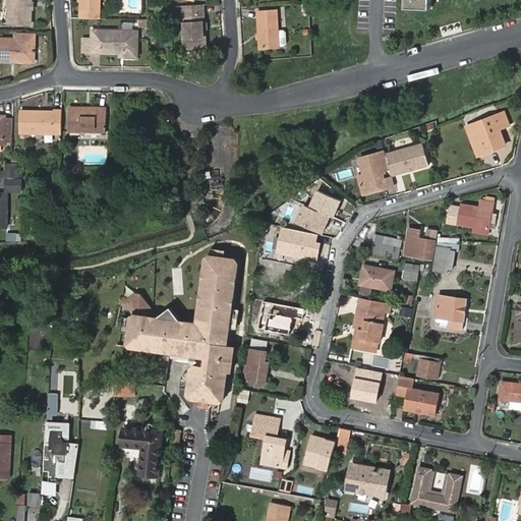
[(10,0),(10,22),(33,23),(33,0),(10,0)]
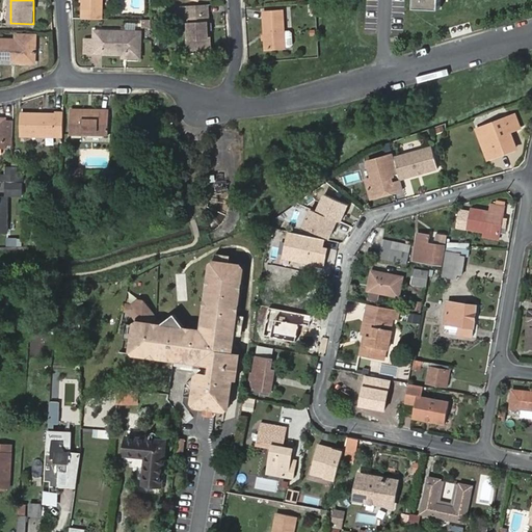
[(83,0),(83,10),(83,19),(103,19),(103,0),(83,0)]
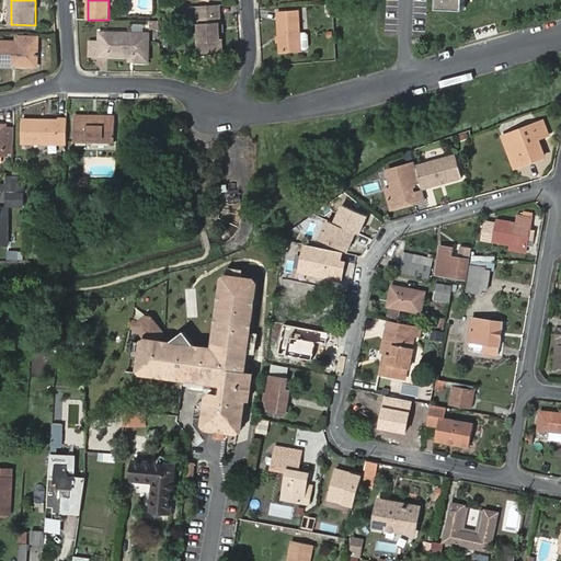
[(435,0),(435,13),(462,14),(462,0),(435,0)]
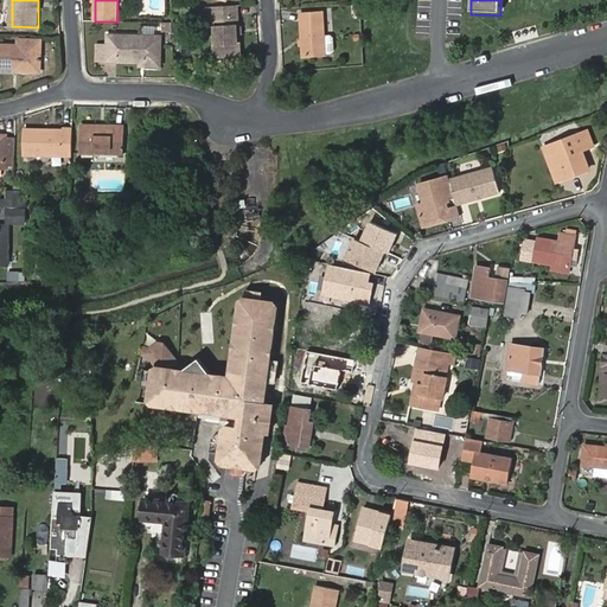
[(242,57),(238,5),(211,6),(212,16),(216,59),(242,57)]
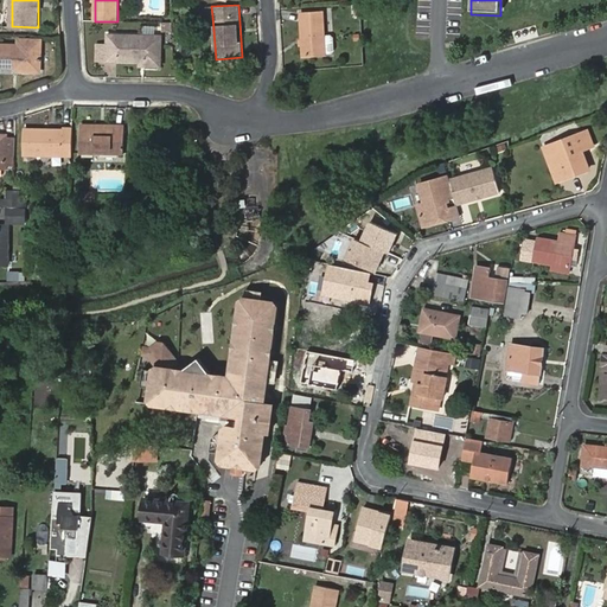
[(304,13),(307,57),(328,56),(326,12),(304,13)]
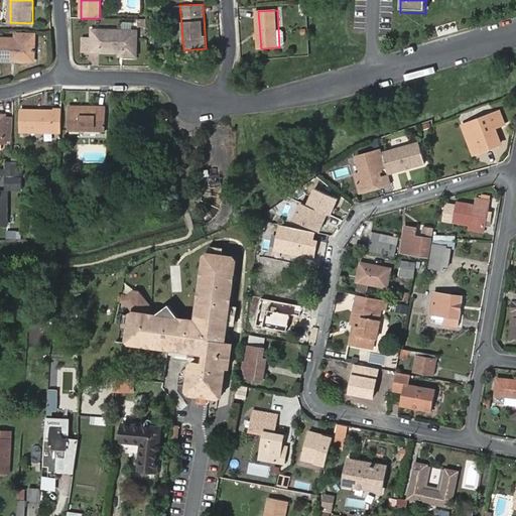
[(283,26),(278,26),(279,45),(284,45),(286,43),(286,30),(283,28),(283,26)]
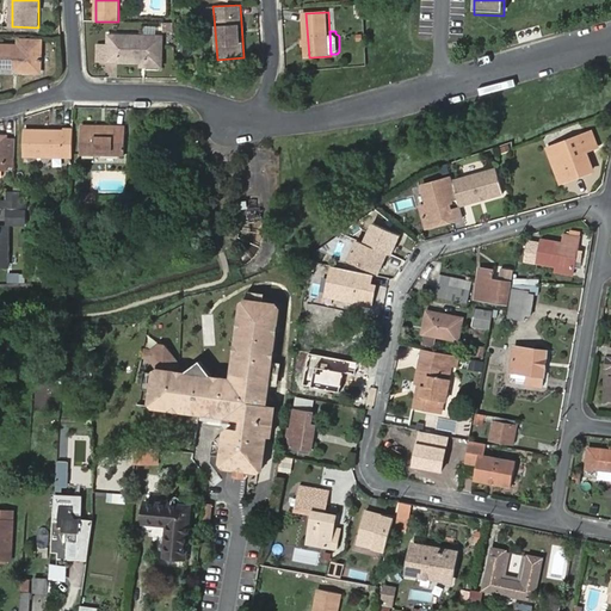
[(147,63),(147,68),(164,68),(164,63),(164,37),(109,36),(109,48),(109,62),(141,62),(147,63)]
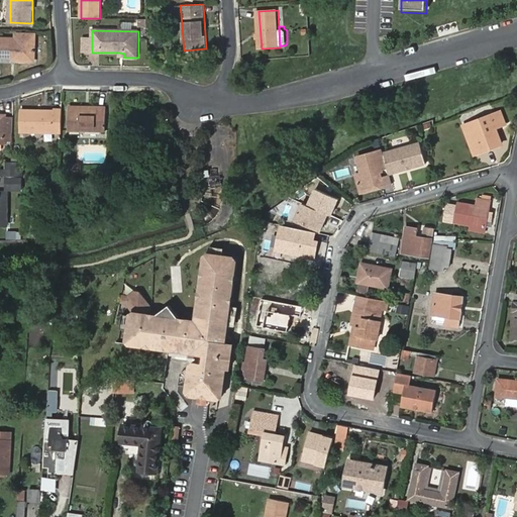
[(36,34),(18,34),(17,38),(0,37),(0,57),(17,58),(17,61),(36,61),(36,34)]
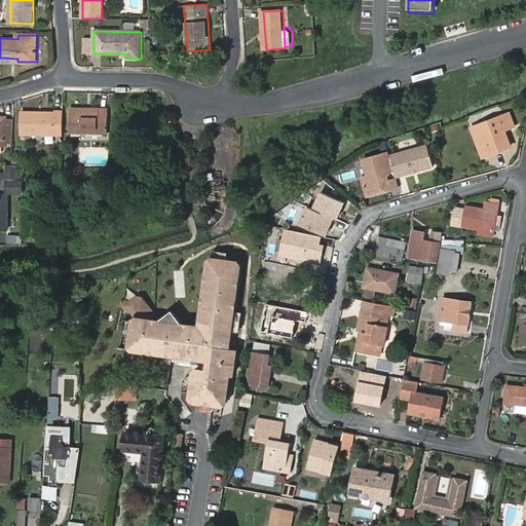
[(94,53),(94,41),(85,40),(85,53),(94,53)]
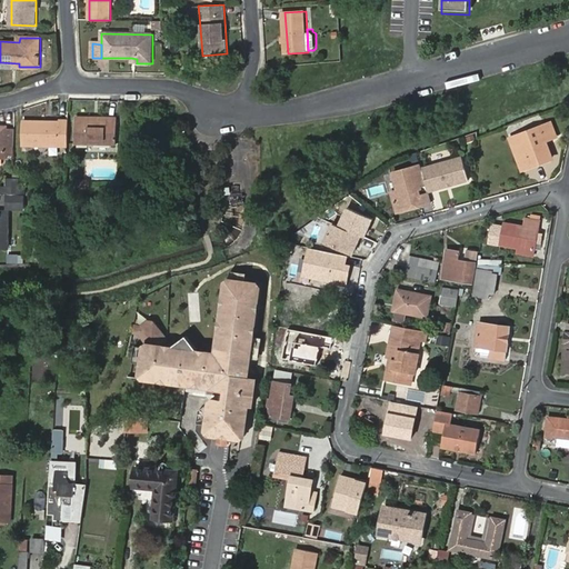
[(212,71),(211,61),(201,61),(202,71),(212,71)]
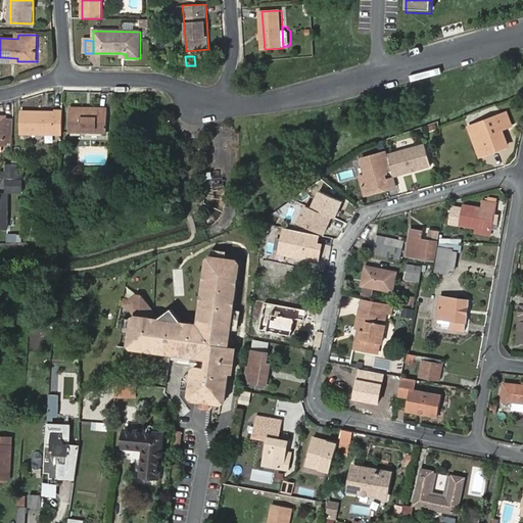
[(100,111),(70,110),(70,133),(108,133),(109,108),(100,108),(100,111)]
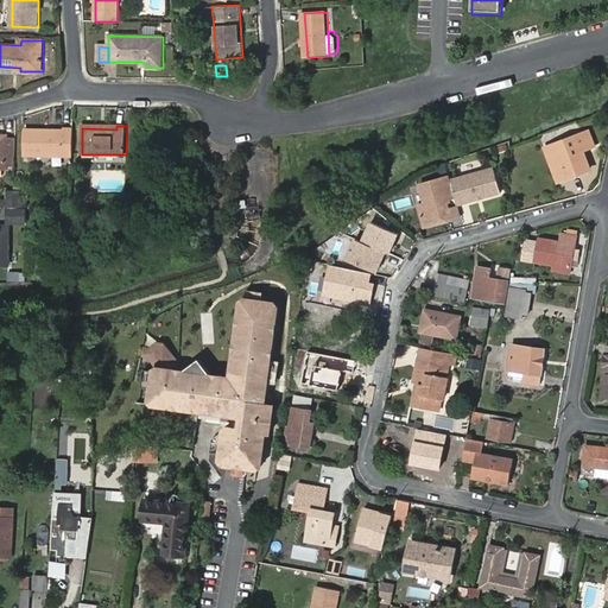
[(26,157),(74,157),(74,131),(65,130),(65,132),(27,131),(26,157)]
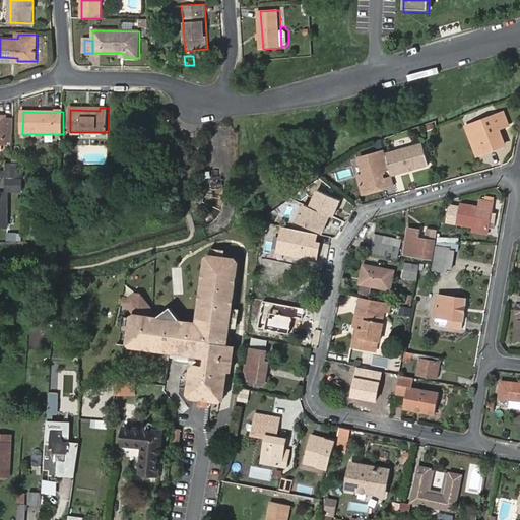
[(473,124),(483,151),(505,143),(499,128),(509,124),(504,112),(473,124)]
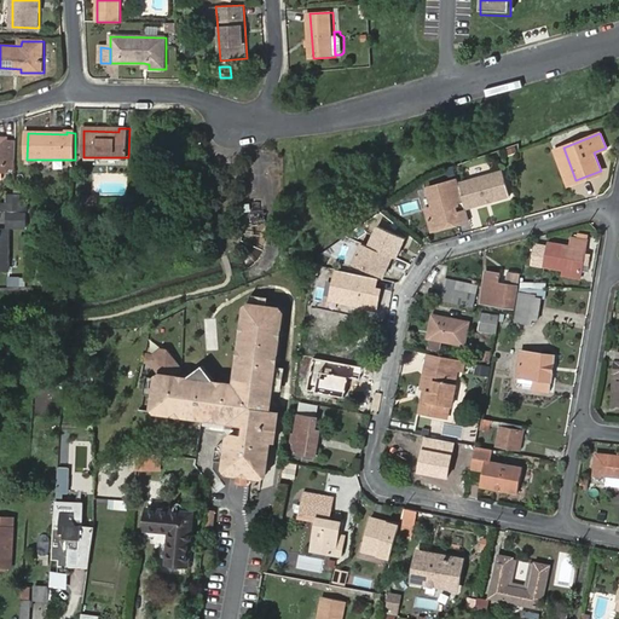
[(16,161),(17,140),(10,140),(9,138),(0,137),(0,171),(7,172),(9,168),(9,160),(16,161)]
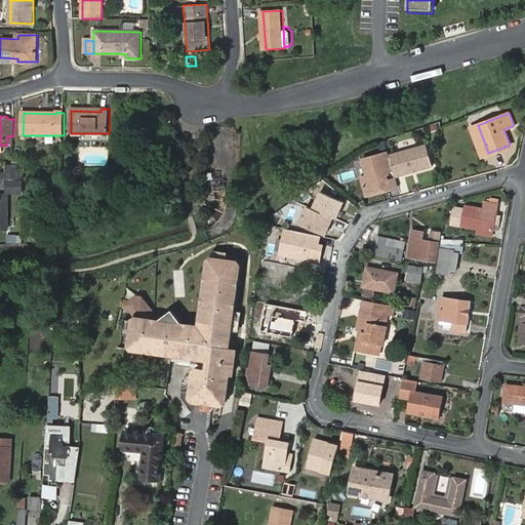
[(481,156),(488,153),(478,125),(471,127),(481,156)]
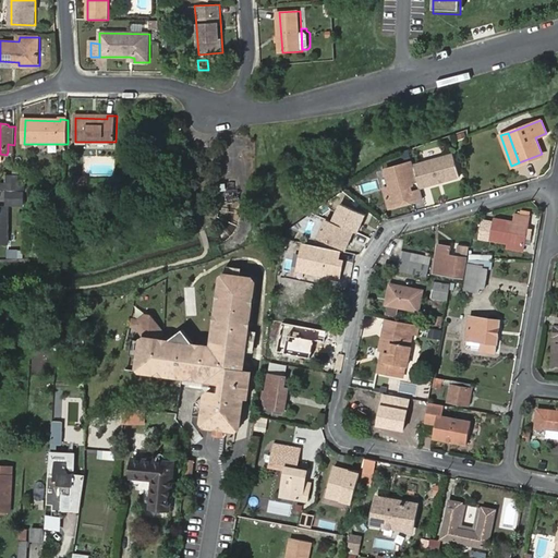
[(476,149),(480,158),(502,150),(499,142),(476,149)]
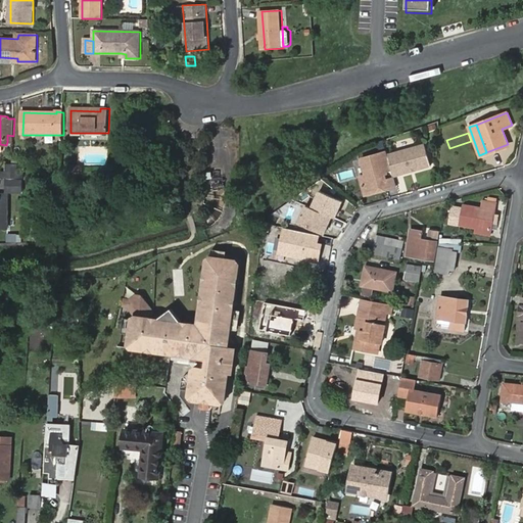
[(425,143),(387,154),(391,169),(393,176),(431,164),(425,143)]
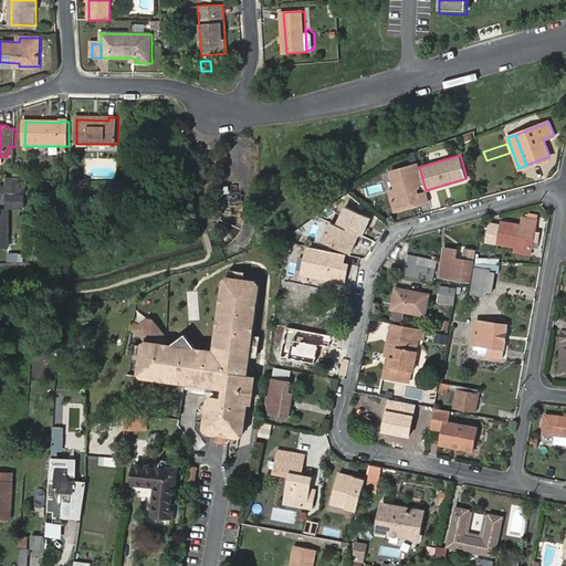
[(423,182),(418,164),(391,171),(396,189),(390,190),(395,210),(420,202),(417,192),(416,188),(419,187),(418,185),(423,182)]
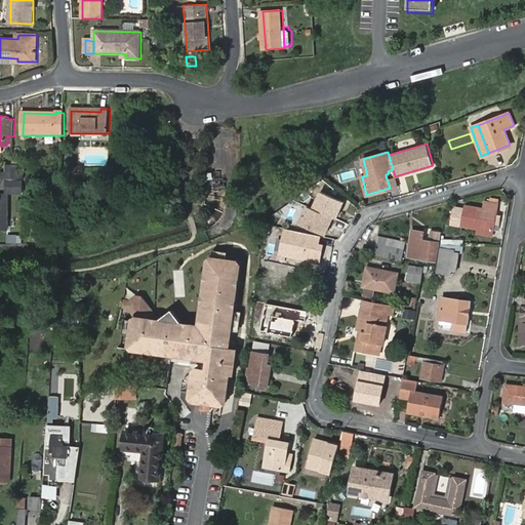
[(354,169),(339,173),(341,180),(356,177),(354,169)]
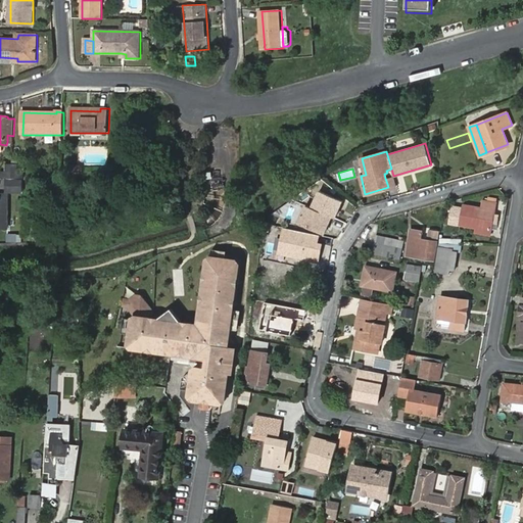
[(6,172),(0,171),(0,178),(12,179),(13,172),(6,172)]
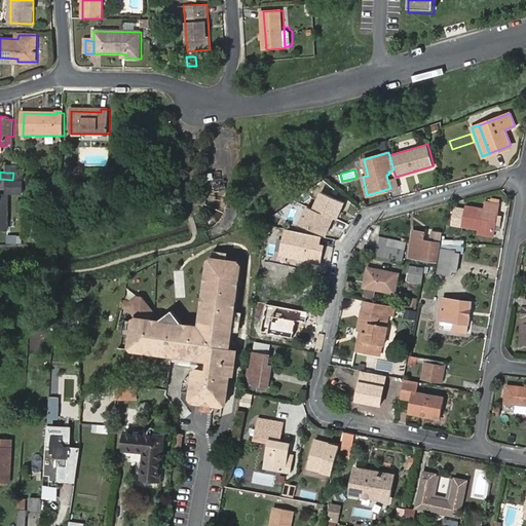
[(399,186),(396,177),(387,179),(390,188),(399,186)]
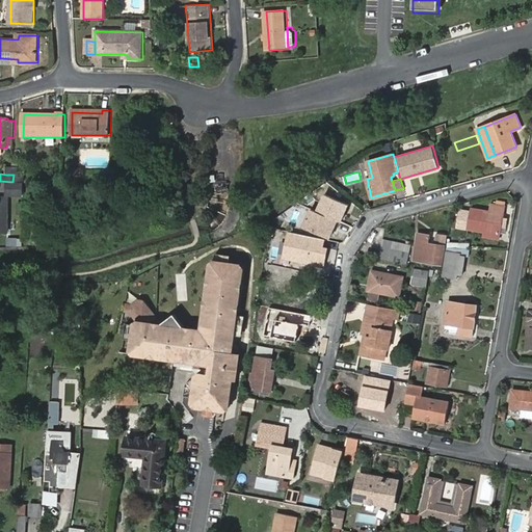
[(350,204),(324,192),(317,210),(310,208),(302,227),(330,238),(338,219),(342,221),(350,204)]
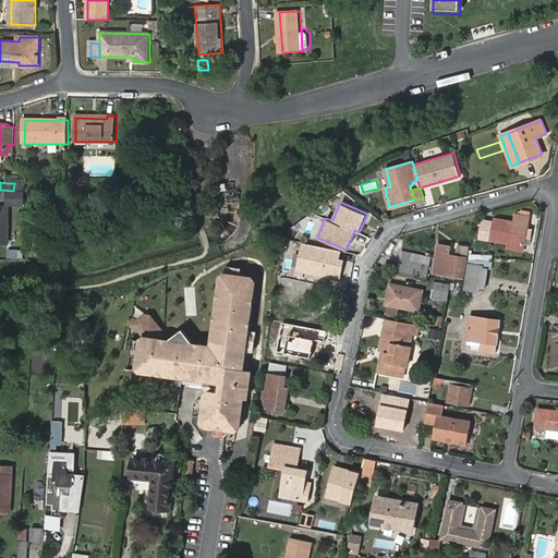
[(507,242),(524,245),(531,216),(530,216),(531,211),(522,209),(521,215),(516,214),(514,221),(495,218),(494,222),(490,239),(507,242)]
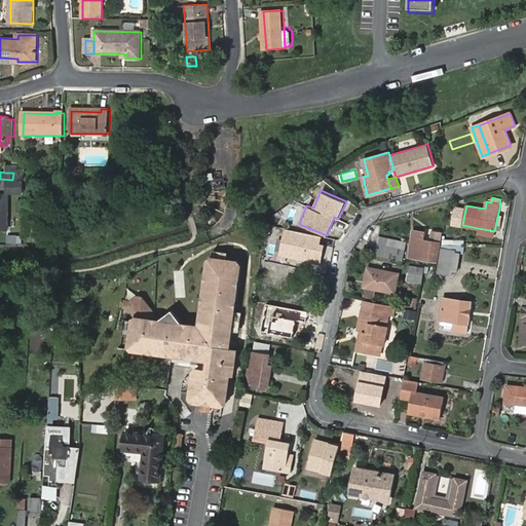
[(465,210),(455,208),(452,224),(462,226),(462,225),(465,210)]
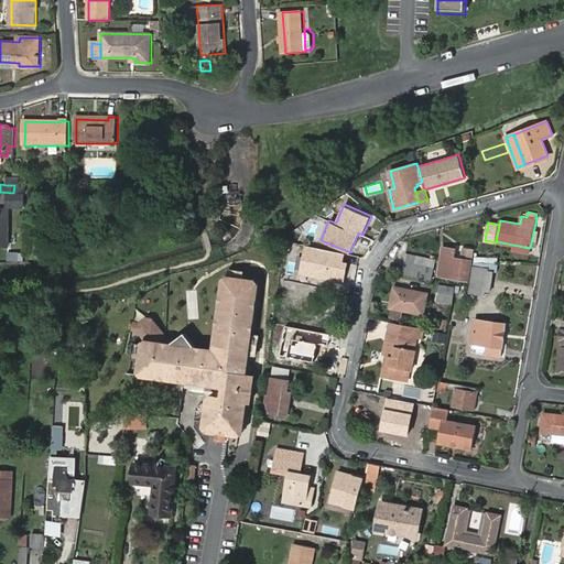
[(345,253),(305,245),(299,275),(344,285),(349,263),(344,262),(345,253)]
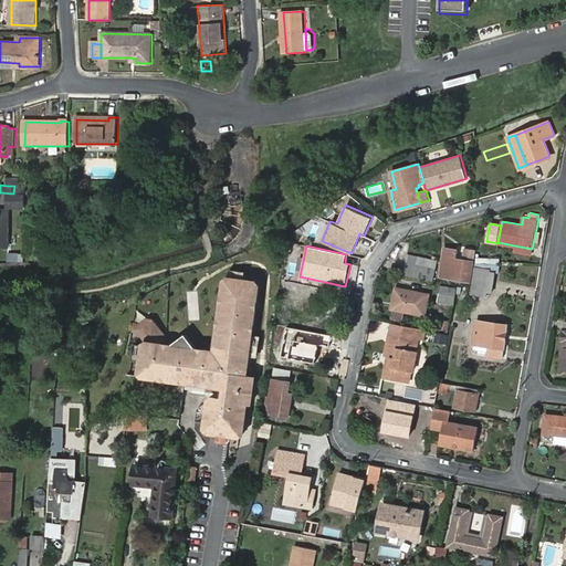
[(443,249),(439,275),(470,281),(473,262),(456,259),(458,251),(443,249)]
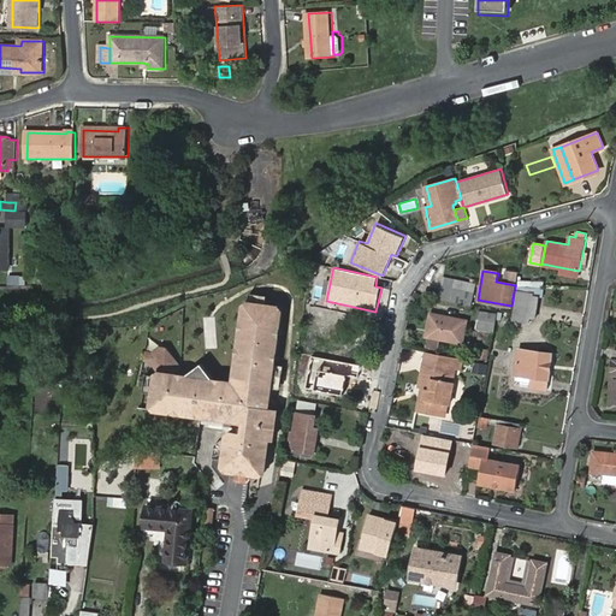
[(25,284),(27,276),(11,273),(10,282),(25,284)]
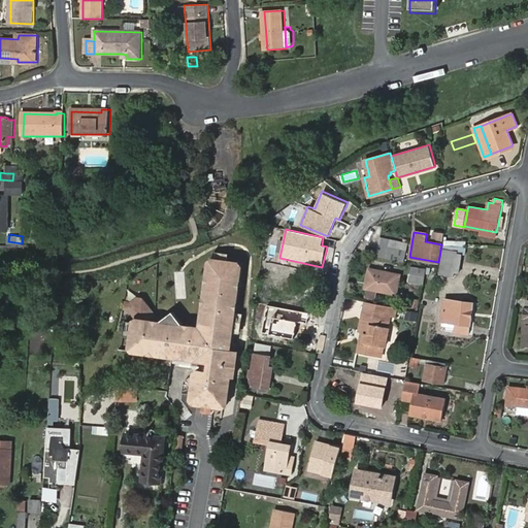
[(408,243),(381,237),(376,257),(404,262),(408,243)]
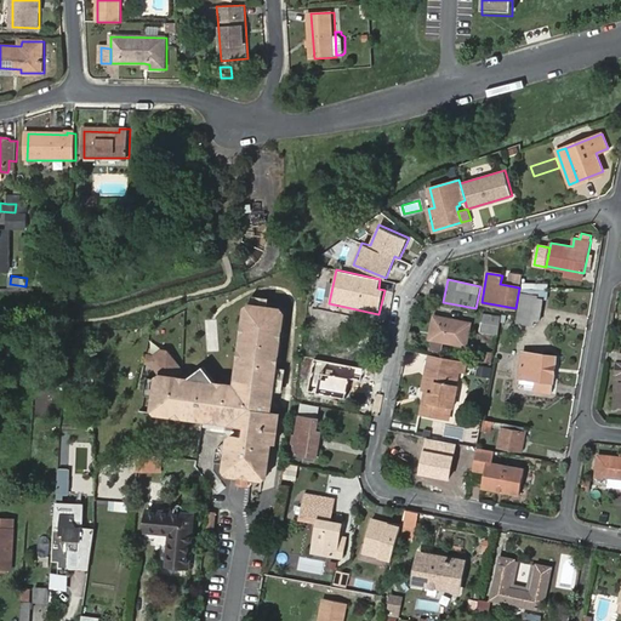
[(537,289),(522,288),(522,291),(539,295),(537,298),(545,300),(547,300),(550,289),(537,289)]
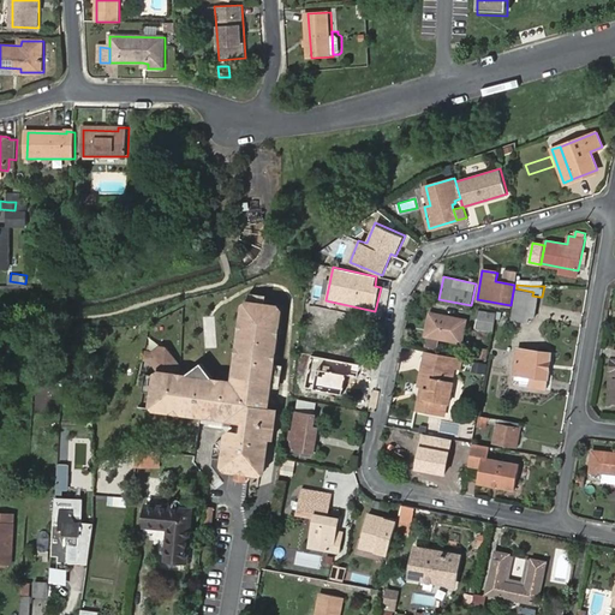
[(533,292),(517,288),(513,311),(512,318),(529,321),(529,316),(536,316),(539,297),(532,296),(533,292)]
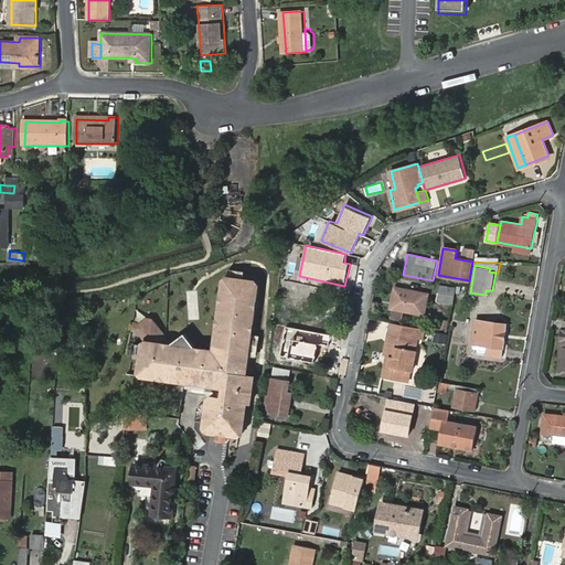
[(241,283),(238,283),(235,281),(236,277),(225,275),(221,278),(219,294),(222,298),(219,301),(216,318),(219,320),(220,321),(219,322),(215,324),(213,341),(216,345),(220,345),(221,345),(220,348),(219,351),(202,349),(198,352),(183,332),(164,348),(161,343),(145,341),(140,344),(139,356),(144,356),(142,361),(138,360),(137,373),(140,379),(182,384),(182,381),(196,383),(204,384),(208,386),(216,388),(222,390),(221,395),(215,394),(210,393),(208,396),(203,428),(205,433),(237,437),(243,433),(246,402),(247,393),(251,394),(253,375),(244,374),(247,354),(241,353),(242,350),(244,350),(248,347),(251,330),(247,326),(252,322),(253,307),(249,302),(254,300),(256,284),(253,279),(242,278),(241,283)]
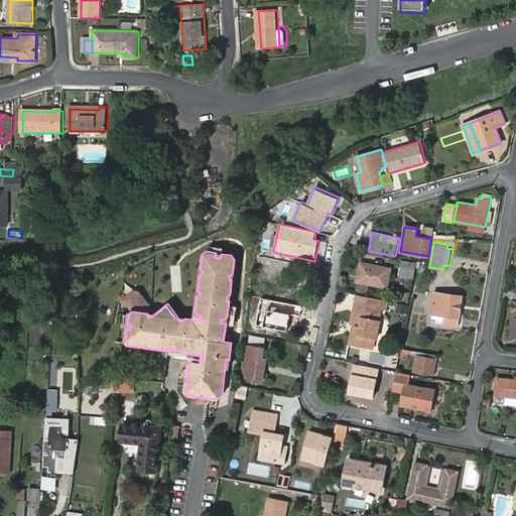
[(267,260),(268,256),(264,256),(260,275),(280,280),(284,264),(267,260)]
